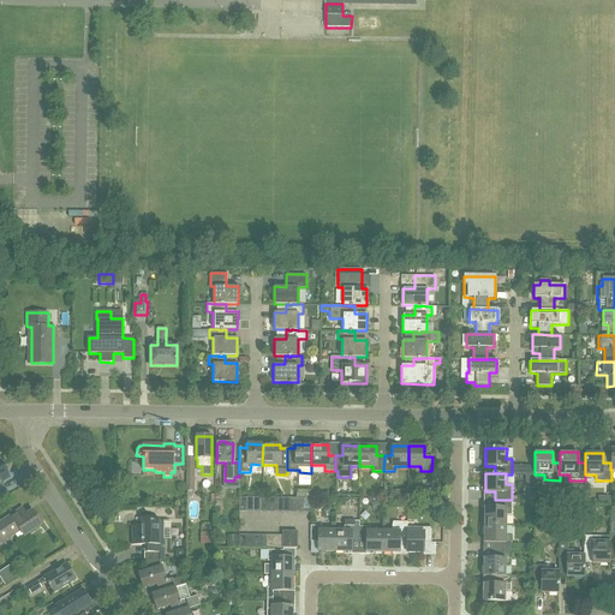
[(484,507),(484,525),(506,525),(506,515),(512,515),(512,500),(495,500),(495,507),(484,507)]
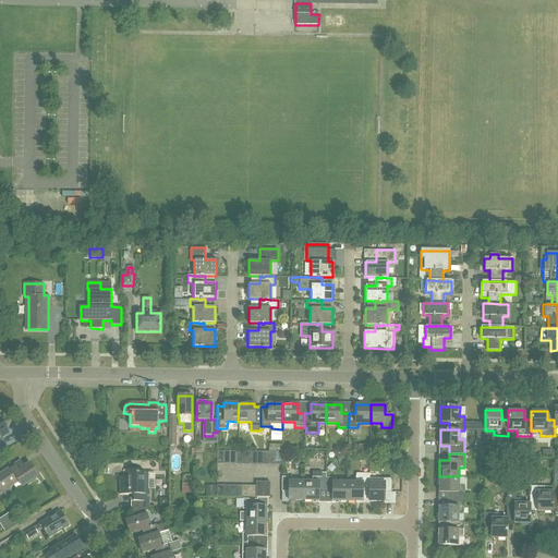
[(338,458),(341,465),(350,462),(348,455),(338,458)]
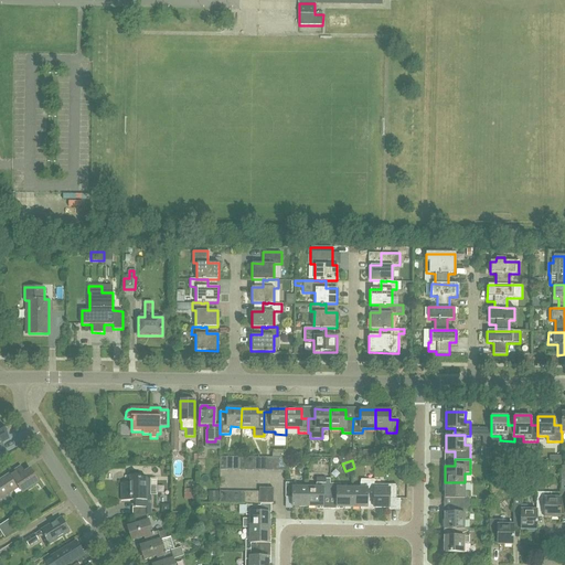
[(22,492),(38,482),(30,470),(22,475),(19,468),(0,480),(0,499),(19,487),(22,492)]
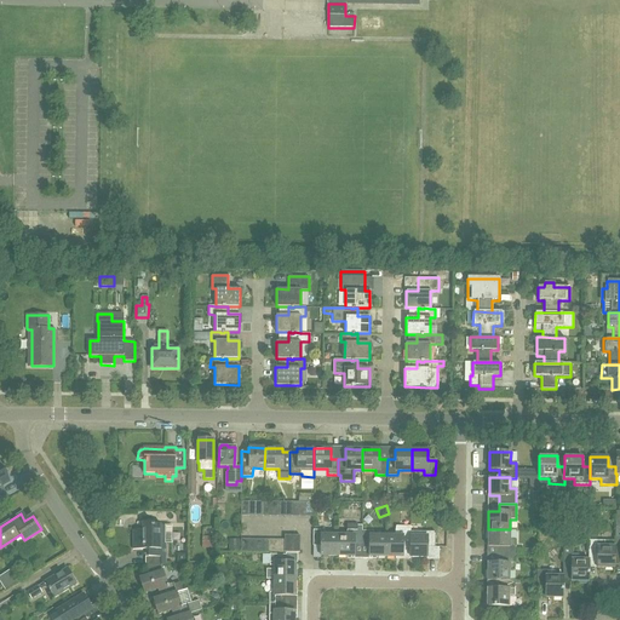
[(563,528),(573,529),(573,518),(564,518),(563,528)]
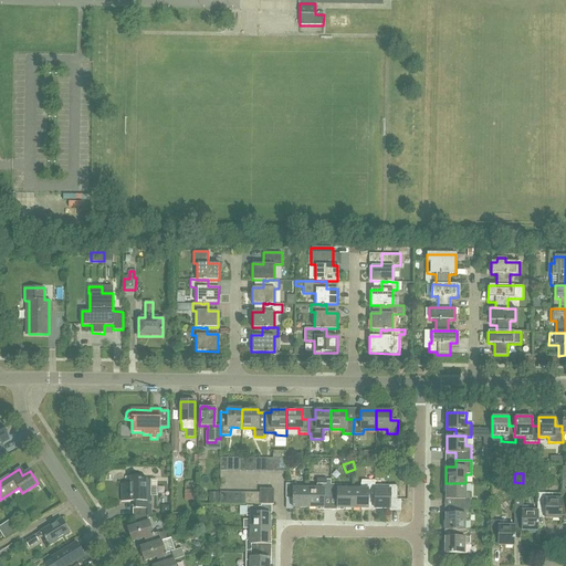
[(122,483),(123,502),(135,502),(138,502),(138,509),(150,509),(150,496),(149,496),(149,486),(146,486),(146,480),(146,479),(138,479),(138,477),(129,477),(130,483),(122,483)]
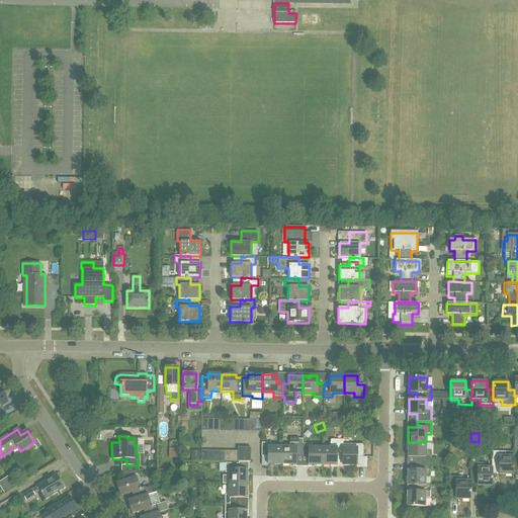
[(301,456),(301,443),(301,439),(298,439),(298,438),(290,437),(289,447),(281,447),(281,465),(295,465),(295,456),(301,456)]
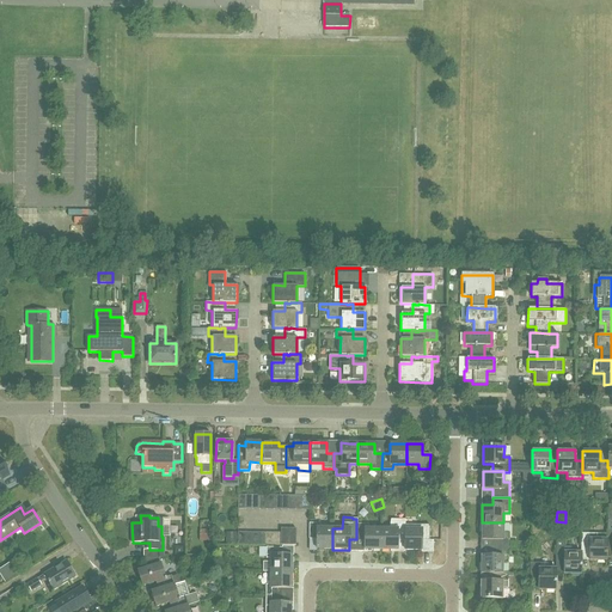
[(398,540),(405,540),(405,530),(405,520),(391,519),(390,528),(380,528),(380,550),(398,550),(398,540)]
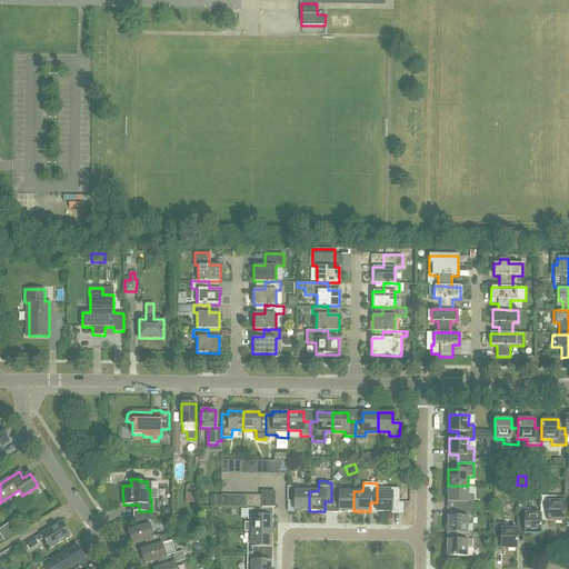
[(448,486),(448,502),(457,502),(457,509),(472,509),(472,495),(468,495),(468,486),(448,486)]
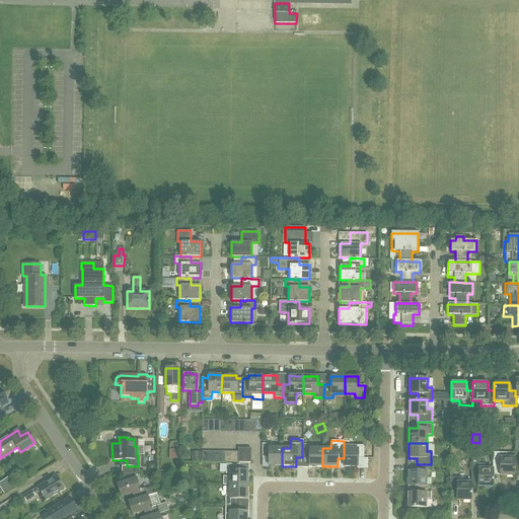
[(282,466),(282,448),(272,448),(272,444),(262,444),(262,457),(268,457),(268,465),(282,466)]
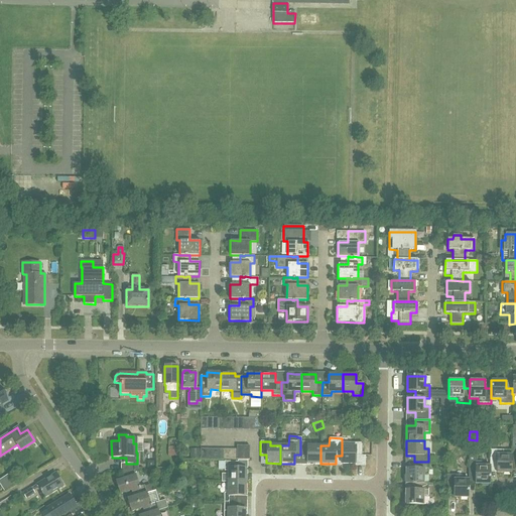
[(320,464),(320,445),(310,445),(310,441),(300,441),(300,455),(307,456),(307,464),(320,464)]
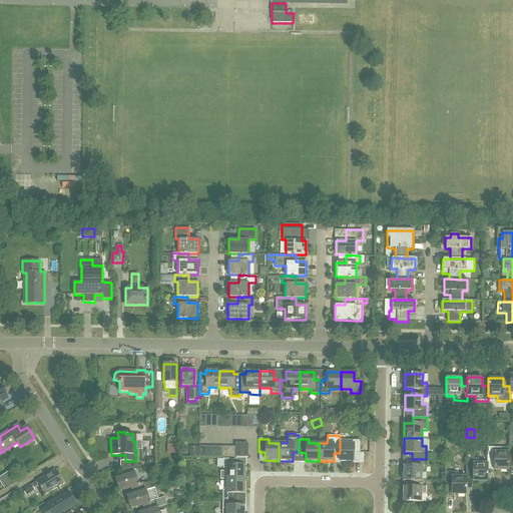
[(340,444),(340,453),(340,461),(358,461),(358,453),(360,453),(360,440),(351,440),(351,444),(340,444)]
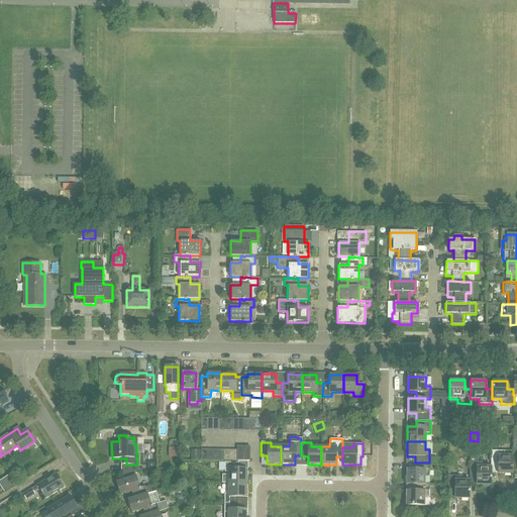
[(513,474),(513,471),(513,461),(512,461),(512,455),(504,455),(504,450),(491,450),(491,463),(497,464),(497,473),(513,474)]
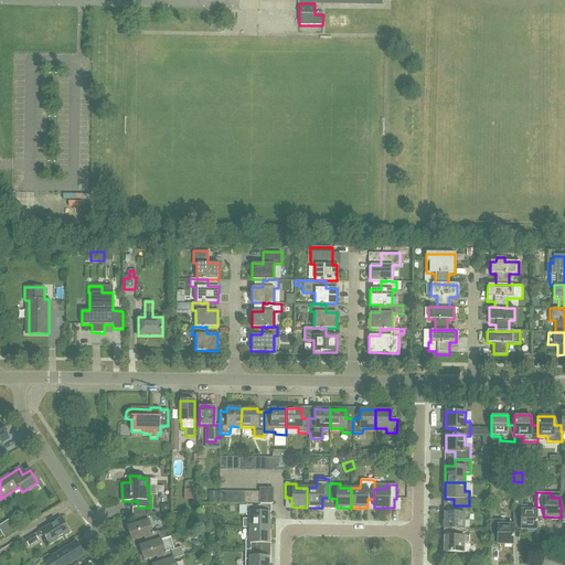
[(520,530),(536,530),(536,522),(536,516),(536,510),(528,510),(528,504),(521,504),(521,498),(512,498),(512,512),(512,516),(512,520),(520,520),(520,530)]
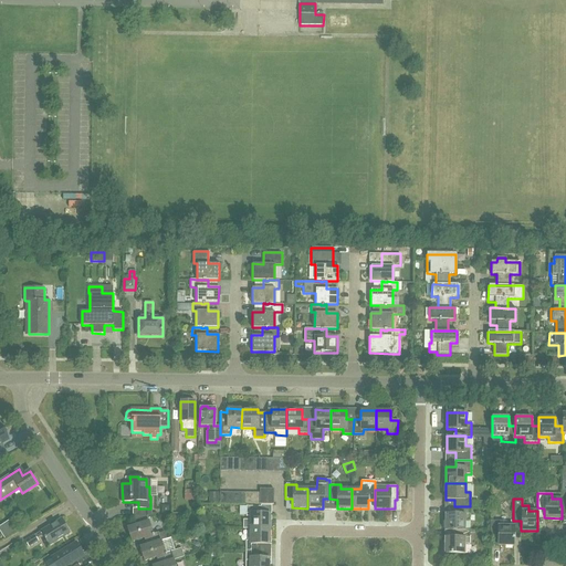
[(243,528),(250,528),(270,528),(270,514),(261,513),(261,506),(247,506),(245,516),(251,516),(250,520),(243,520),(243,528)]
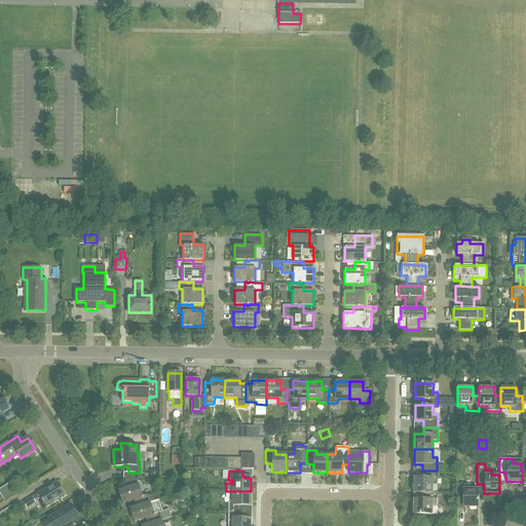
[(414,492),(422,492),(431,492),(431,484),(437,484),(437,474),(437,471),(422,471),(422,478),(414,478),(414,492)]
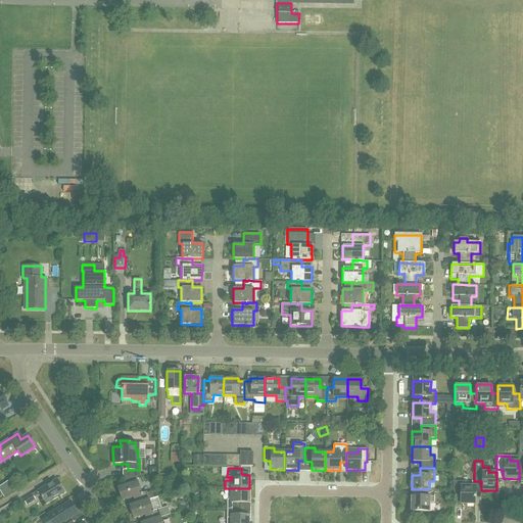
[(135,504),(148,500),(146,493),(146,491),(141,493),(136,477),(123,477),(126,486),(117,488),(122,500),(133,496),(135,504)]
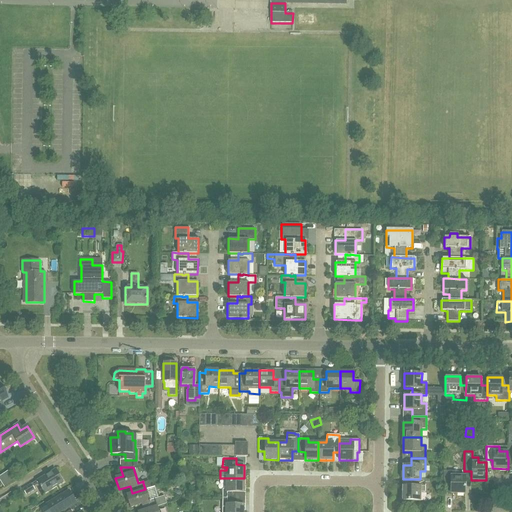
[(44,493),(63,482),(55,469),(23,489),(26,494),(35,489),(33,487),(38,484),(44,493)]
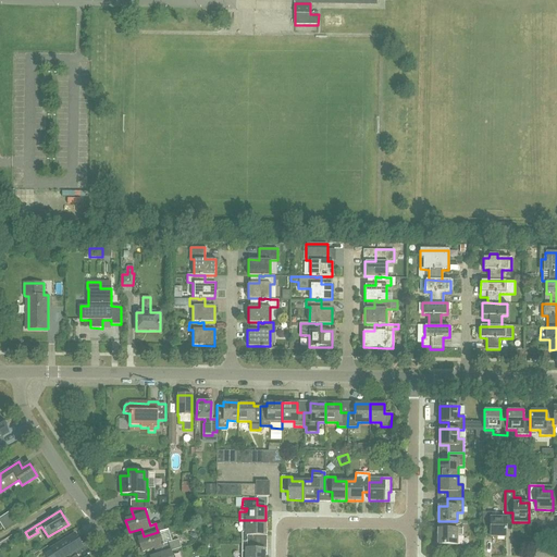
[(489,536),(506,536),(506,522),(506,517),(505,518),(497,517),(497,512),(485,511),(483,511),(482,511),(482,527),(489,527),(489,536)]
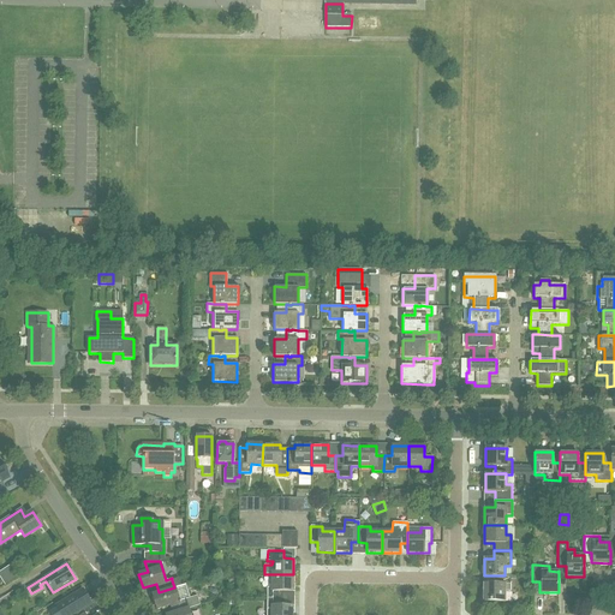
[(15,573),(4,580),(6,585),(18,577),(15,573)]
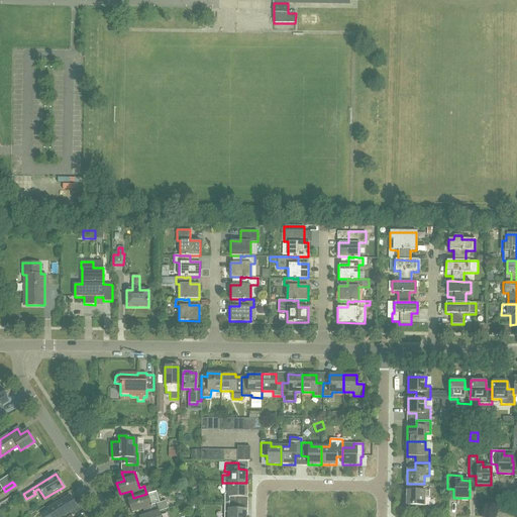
[(245,498),(246,483),(228,483),(228,494),(224,494),(224,503),(236,503),(237,498),(245,498)]
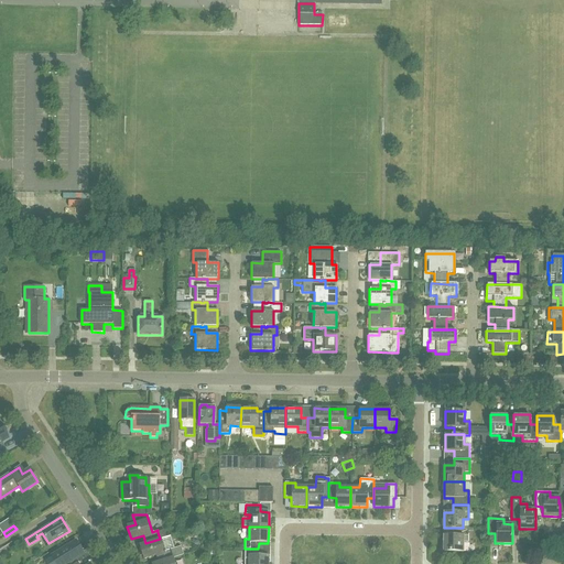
[(443,535),(443,552),(463,552),(463,543),(468,543),(468,528),(463,528),(453,528),(453,535),(443,535)]
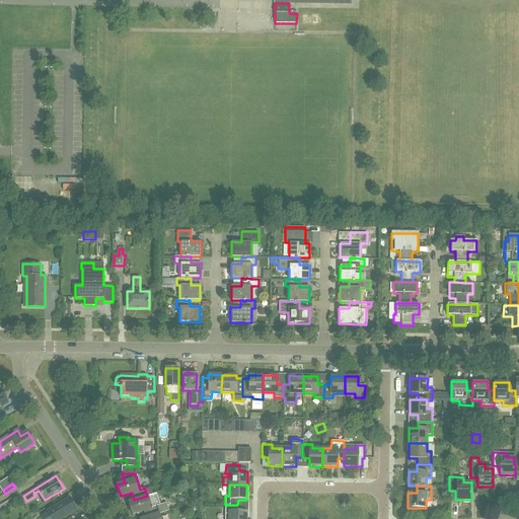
[(134,500),(128,502),(132,514),(143,511),(146,518),(159,514),(168,511),(166,503),(160,505),(151,508),(147,496),(134,500)]
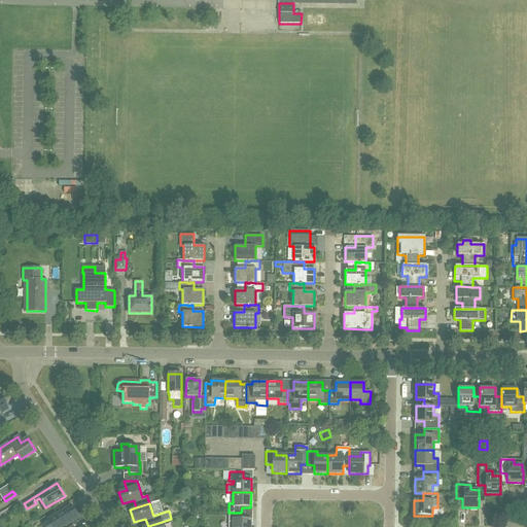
[(48,519),(41,524),(42,526),(61,526),(77,517),(71,505),(48,519)]
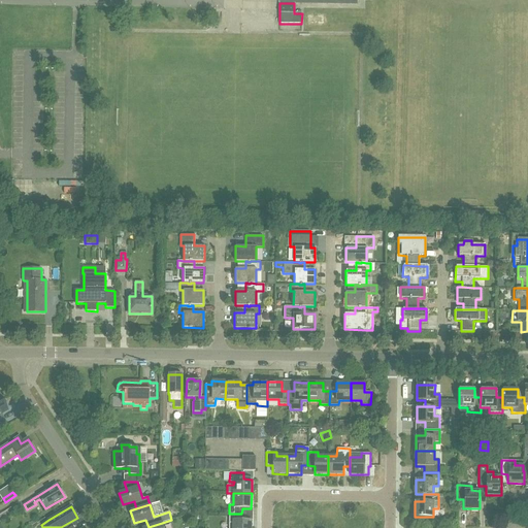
[(228,527),(250,527),(251,521),(241,521),(241,514),(229,514),(228,524),(228,527)]
